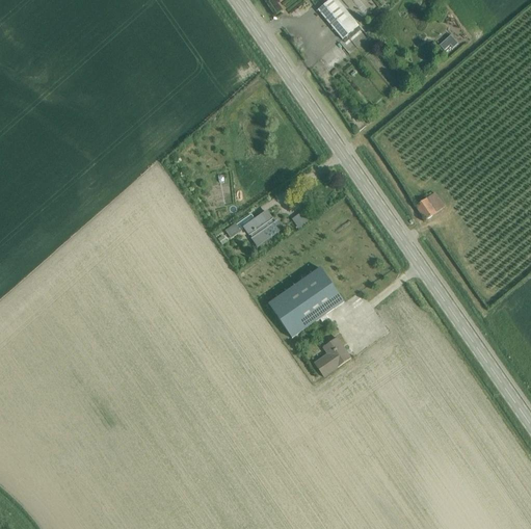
[(326,0),(317,8),(333,27),(342,37),(354,26),(333,0),(326,0)]
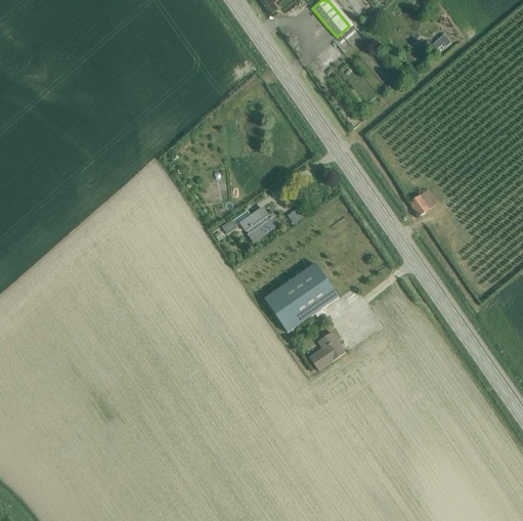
[(450,40),(443,33),(432,42),(437,47),(442,42),(445,45),(450,40)]
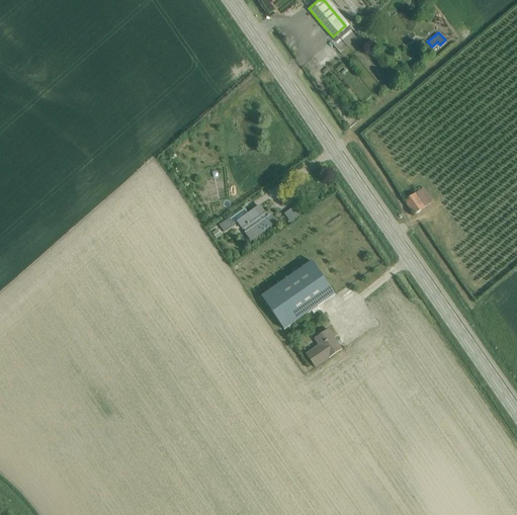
[(404,199),(413,212),(432,199),(422,185),(404,199)]
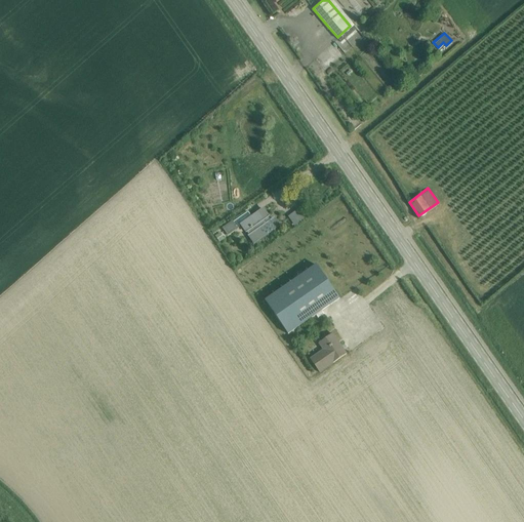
[(289,212),(296,219),(305,211),(297,204),(289,212)]
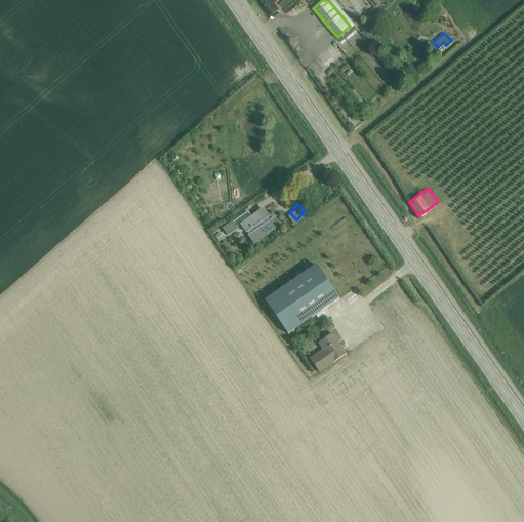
[(250,214),(240,223),(245,229),(248,233),(248,234),(253,240),(278,224),(273,216),(270,218),(267,214),(267,213),(263,207),(250,214)]
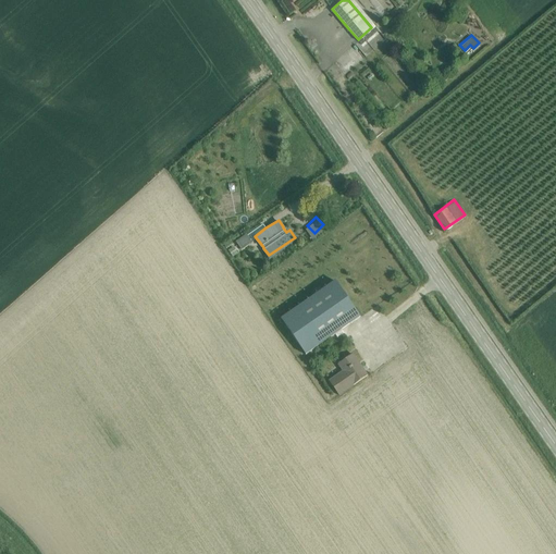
[(266,228),(262,223),(246,234),(236,239),(241,246),(249,239),(255,236),(266,228)]
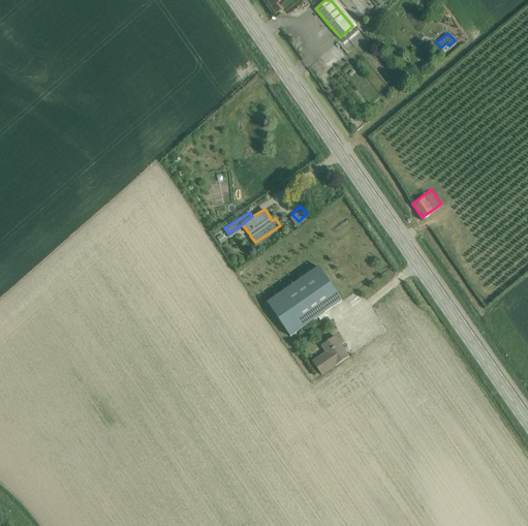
[(289,335),(341,299),(317,265),(266,301),(289,335)]
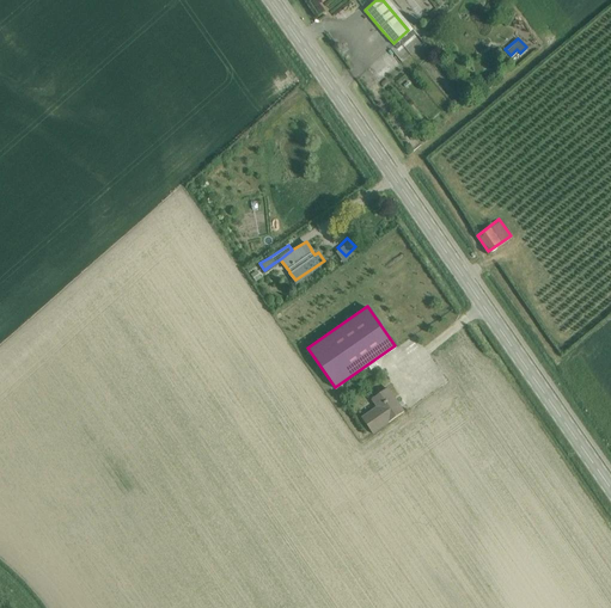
[(360,416),(372,431),(403,410),(386,386),(371,397),(376,405),(360,416)]
